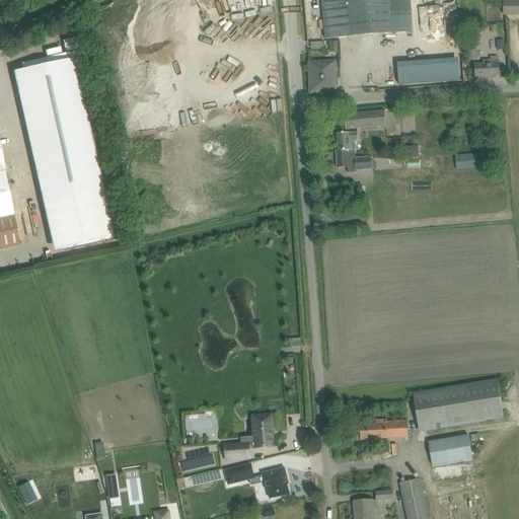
[(117,0),(103,6),(109,18),(148,0),(117,0)]
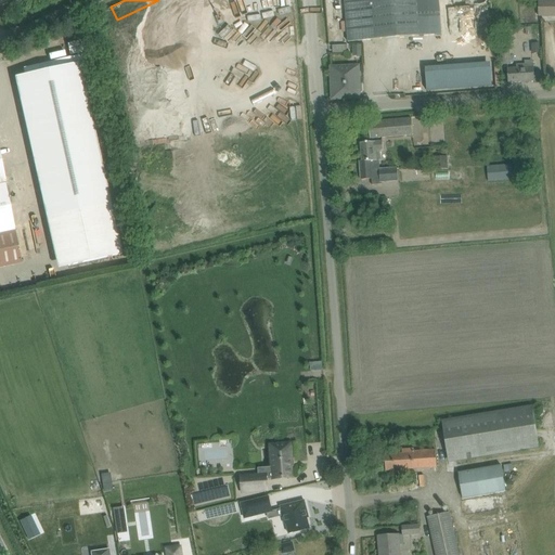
[(441,35),(438,0),(344,0),(348,42),(441,35)]
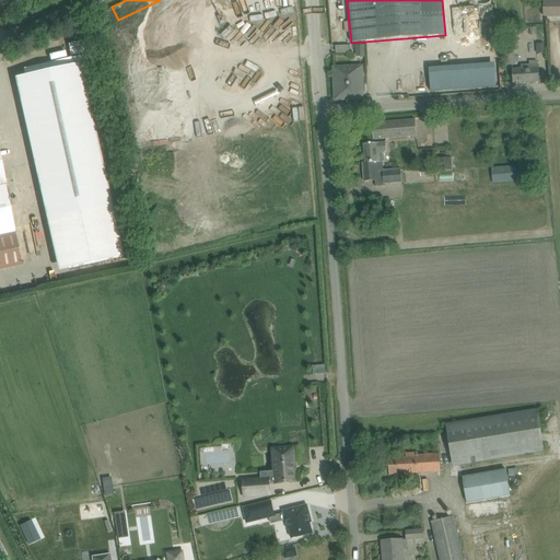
[(559,0),(544,1),(544,16),(559,15),(559,0)]
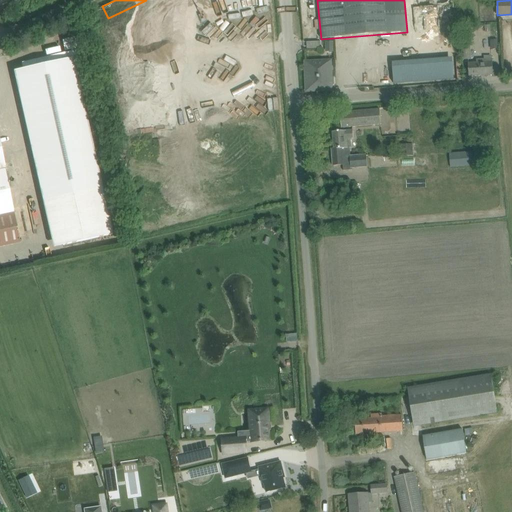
[(461,28),(464,60),(471,59),(469,27),(461,28)]
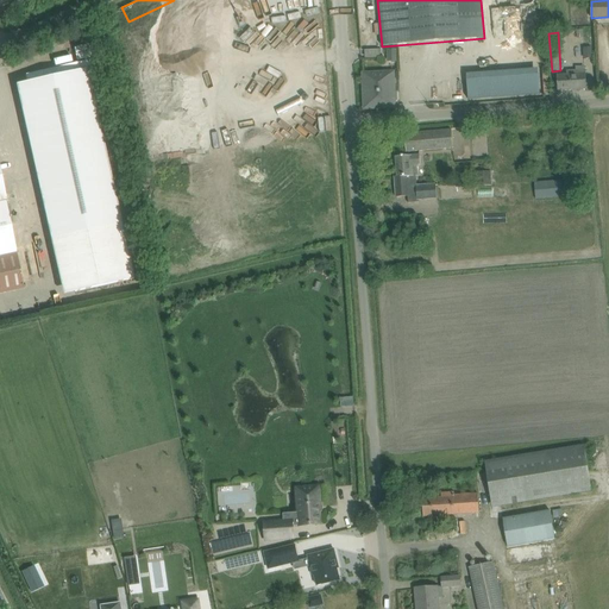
[(591,46),(583,48),(584,57),(592,56),(591,46)]
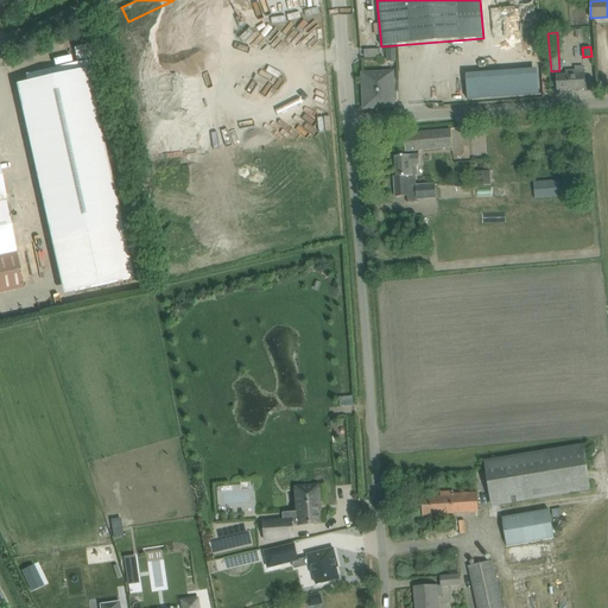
[(567,75),(556,75),(557,90),(586,89),(584,70),(567,71),(567,75)]
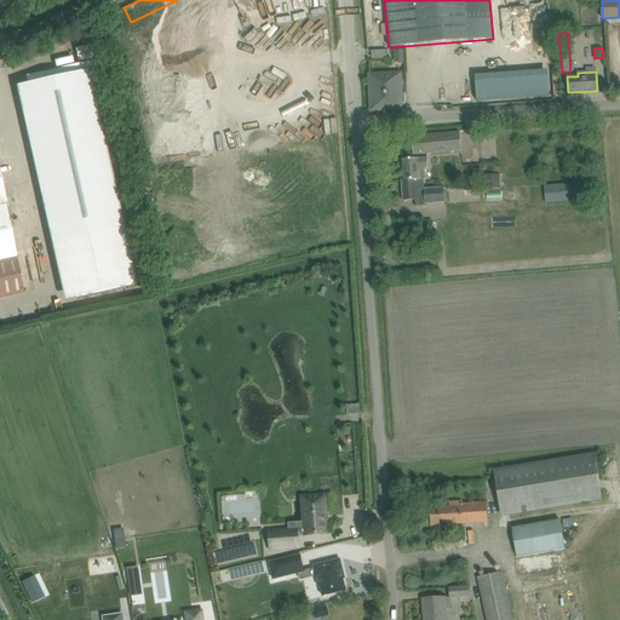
[(400,74),(369,75),(372,110),(402,109),(401,97),(400,74)]
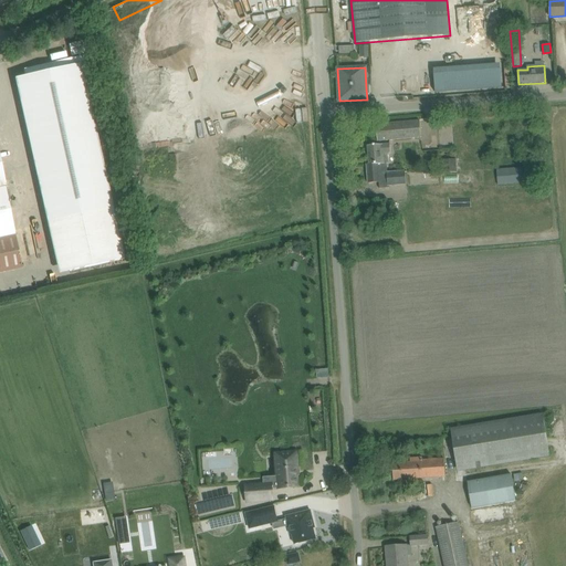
[(457,73),(435,75),(436,93),(458,91),(457,73)]
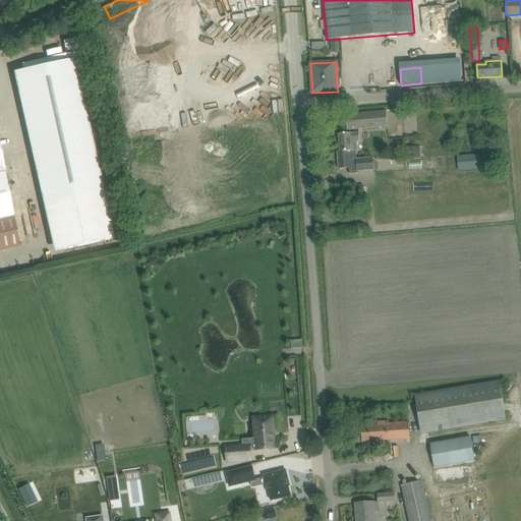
[(242,105),(245,113),(252,111),(249,103),(242,105)]
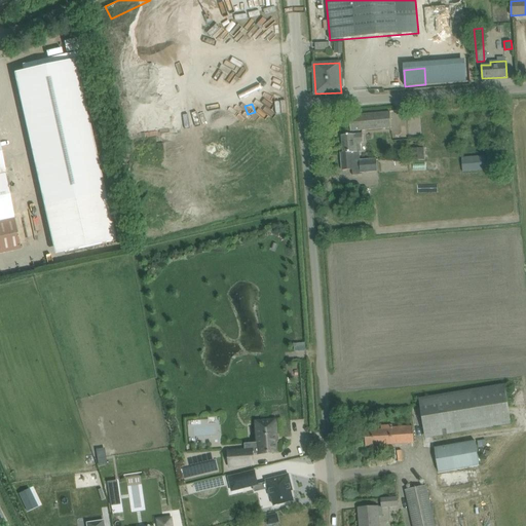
[(220,109),(212,111),(214,119),(221,118),(220,109)]
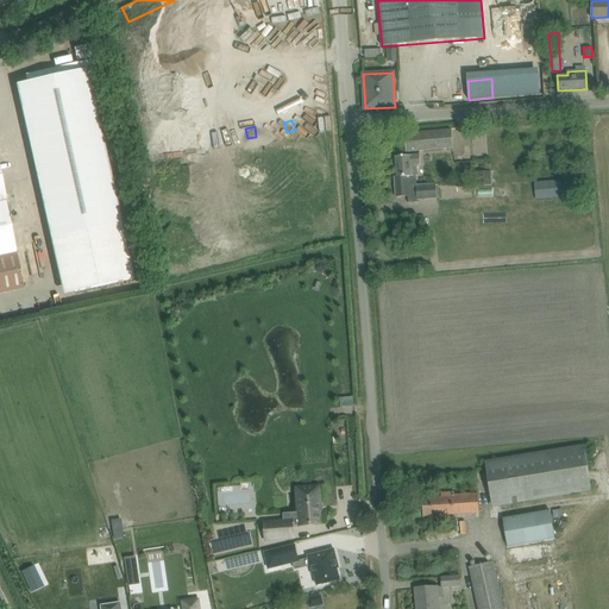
[(73,143),(86,139),(82,130),(70,135),(73,143)]
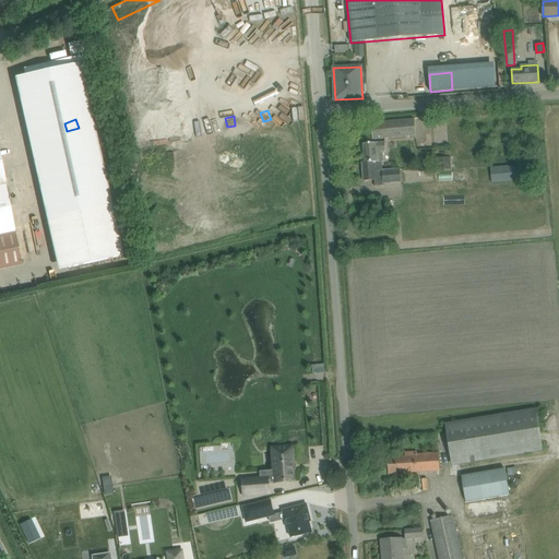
[(415,119),(373,123),(371,123),(372,141),(416,137),(415,119)]
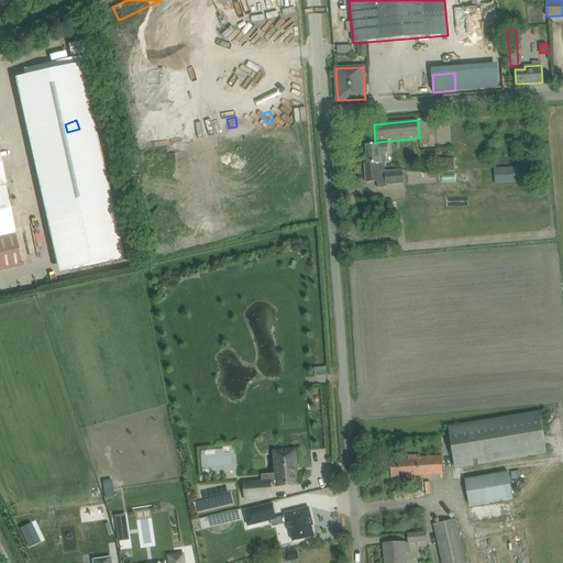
[(177,129),(177,132),(170,132),(170,140),(188,139),(187,128),(177,129)]
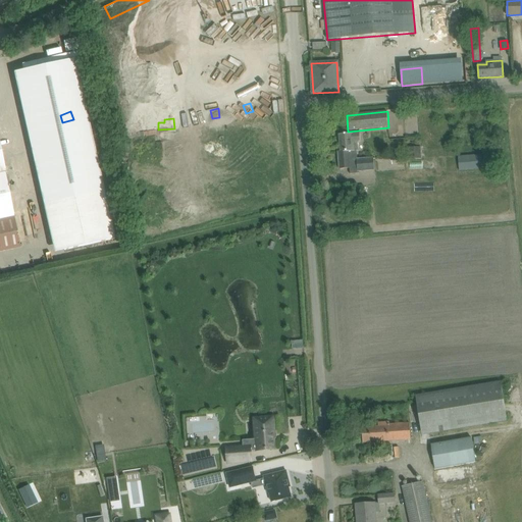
[(144,128),(146,135),(156,132),(154,125),(144,128)]
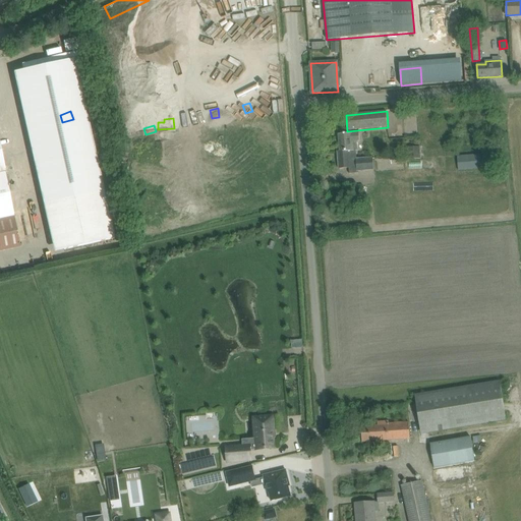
[(76,127),(65,129),(66,143),(78,142),(76,127)]
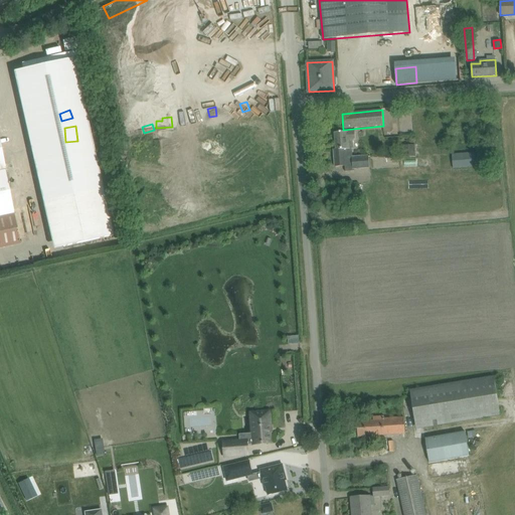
[(353,140),(356,139),(355,131),(335,133),(336,150),(334,150),(335,167),(345,166),(345,172),(354,171),(353,169),(369,167),(368,156),(353,157),(352,149),(354,149),(353,140)]
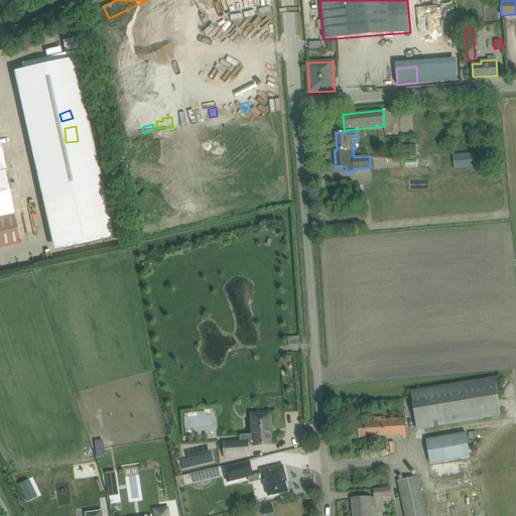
[(0,146),(0,248),(20,244),(5,172),(0,146)]
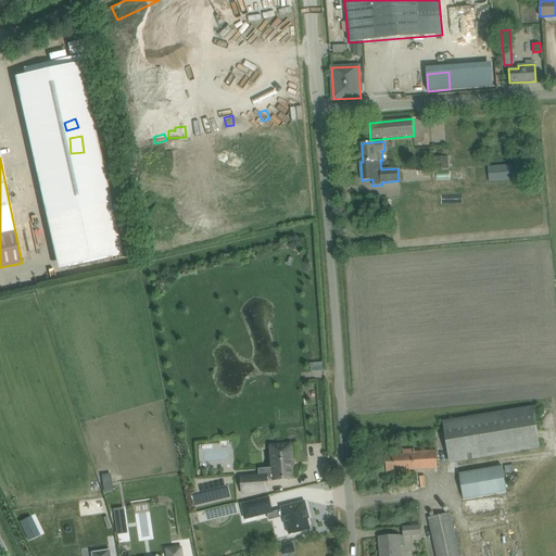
[(515,180),(514,164),(488,166),(489,181),(515,180)]
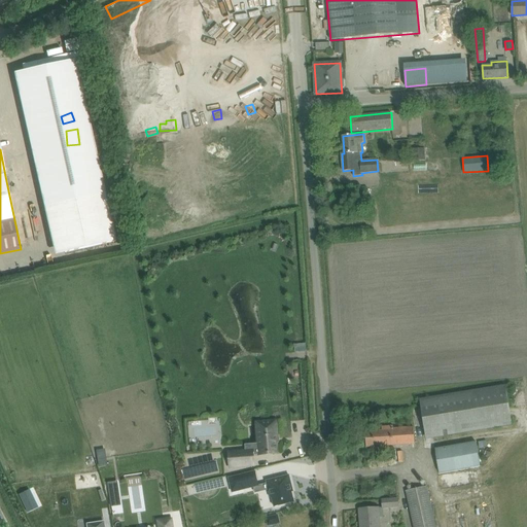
[(62,252),(124,241),(114,190),(53,202),(62,252)]
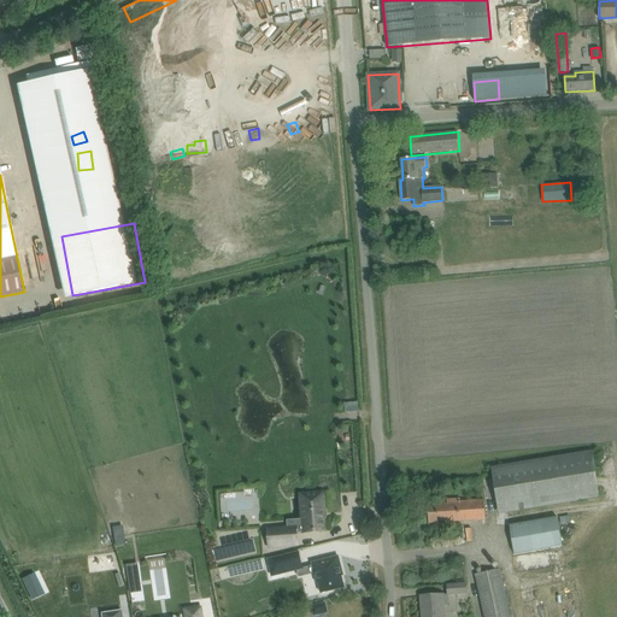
[(599,497),(592,451),(492,466),(500,513),(599,497)]
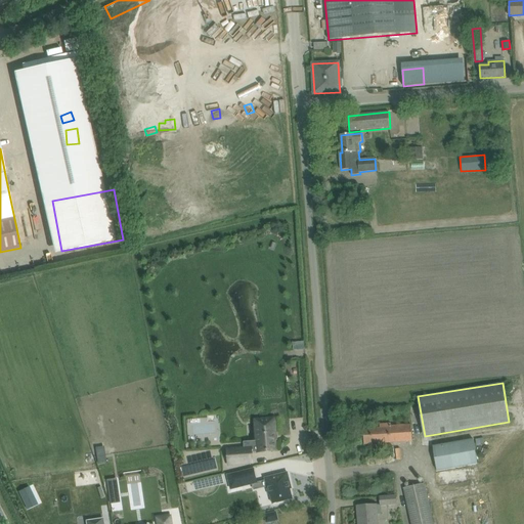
[(244,448),(227,449),(228,465),(253,463),(252,452),(257,452),(275,451),(274,435),(276,435),(274,418),(255,420),(255,422),(257,441),(248,441),(244,442),(244,448)]
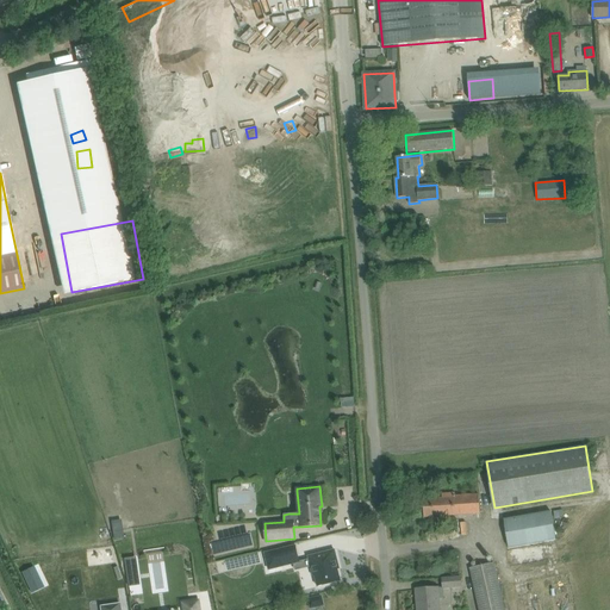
[(442,499),(423,499),(424,517),(436,517),(480,514),(479,495),(455,497),(455,495),(442,495),(442,499)]
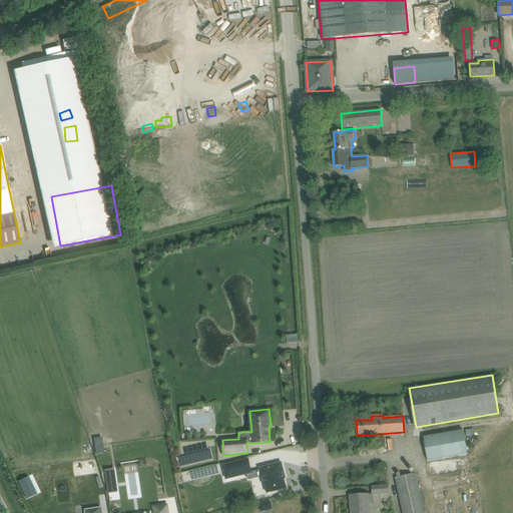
[(467,455),(463,430),(423,437),(428,462),(467,455)]
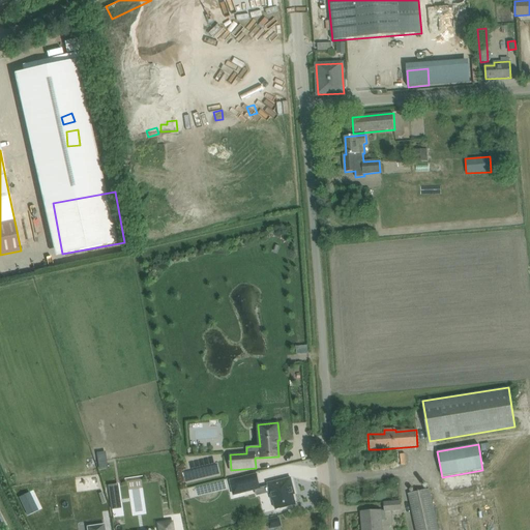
[(104,451),(97,452),(98,463),(99,469),(106,468),(105,462),(104,451)]
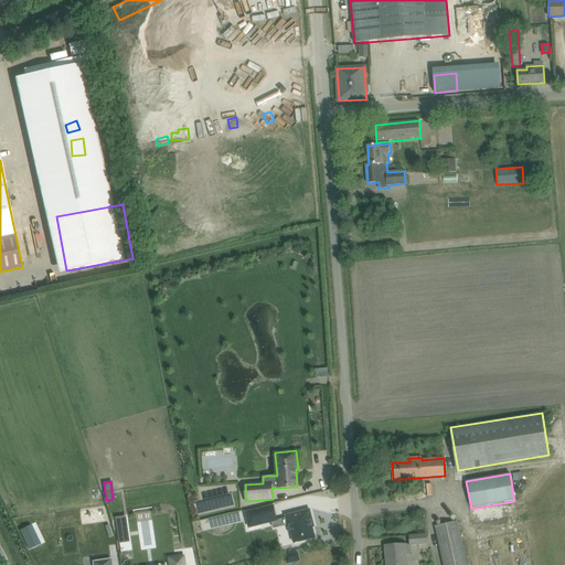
[(274,505),(245,512),(247,519),(259,515),(262,524),(272,522),(277,521),(274,505)]
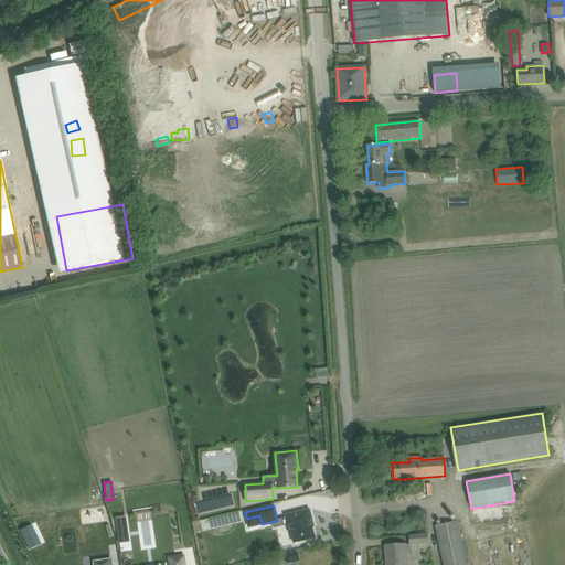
[(310,510),(286,515),(290,534),(292,533),(295,543),(315,539),(310,521),(312,520),(310,510)]
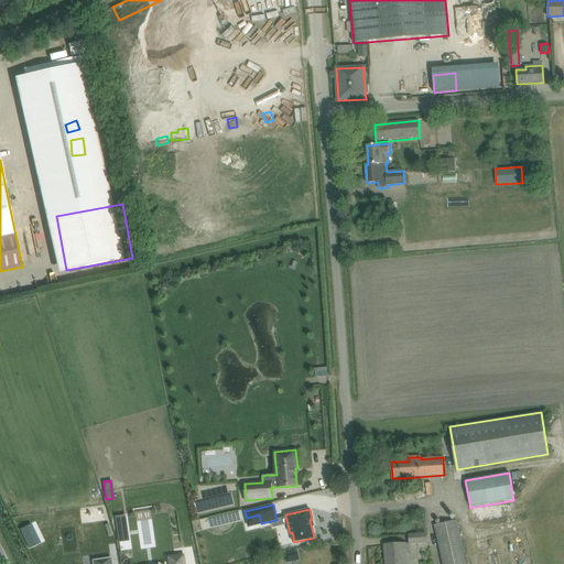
[(116,520),(118,531),(126,530),(123,519),(116,520)]
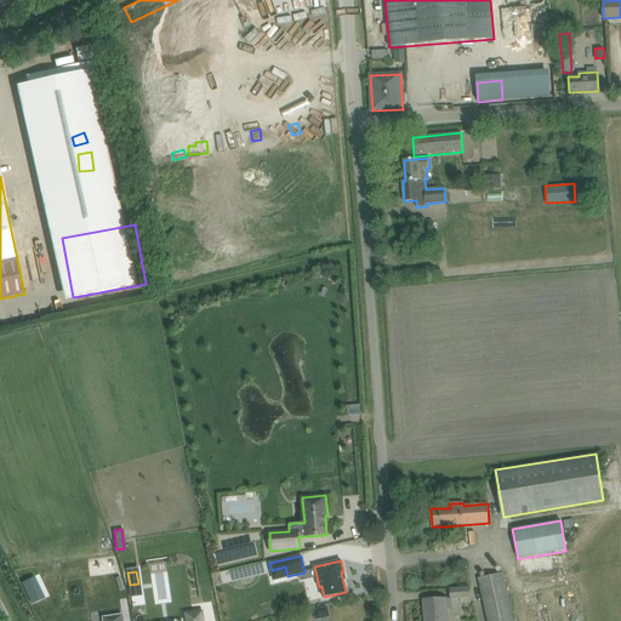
[(478,579),(486,620),(513,620),(503,573),(478,579)]
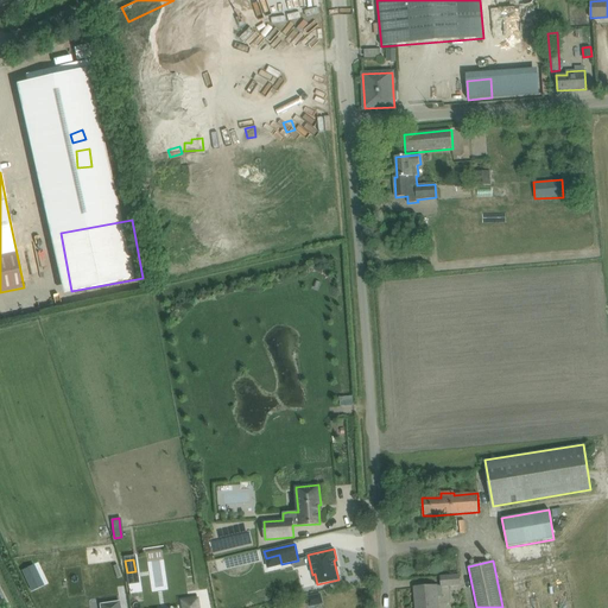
[(31,567),(21,571),(31,591),(42,587),(31,567)]
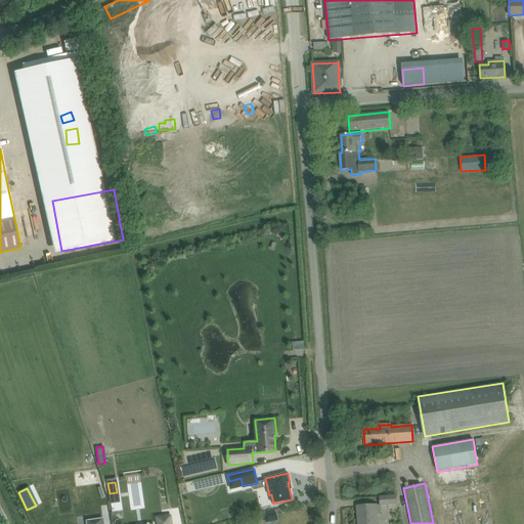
[(259,491),(243,498),(247,507),(263,499),(259,491)]
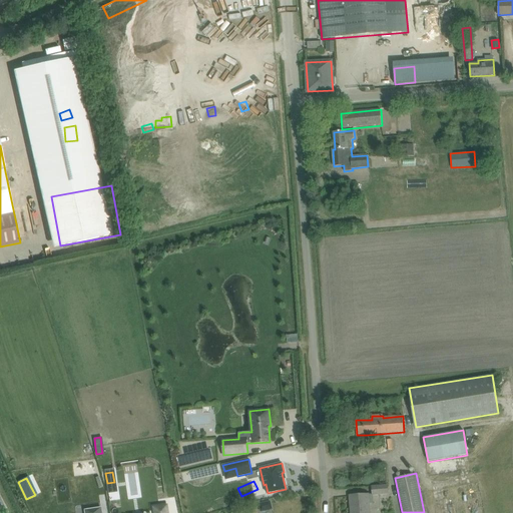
[(369,512),(368,495),(360,495),(350,496),(351,508),(353,508),(353,512),(369,512)]
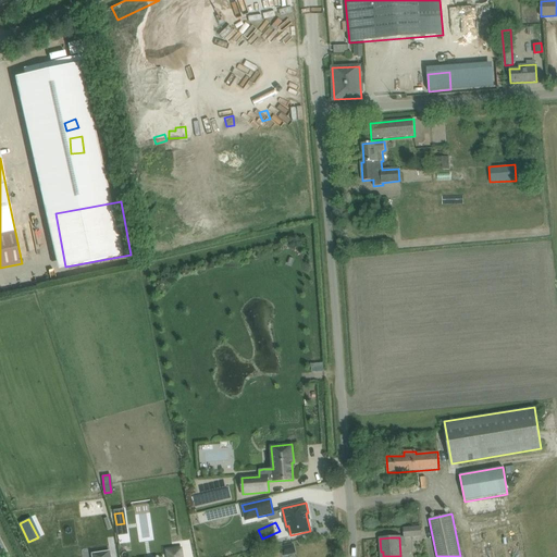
[(294,544),(281,546),(283,556),(296,554),(294,544)]
